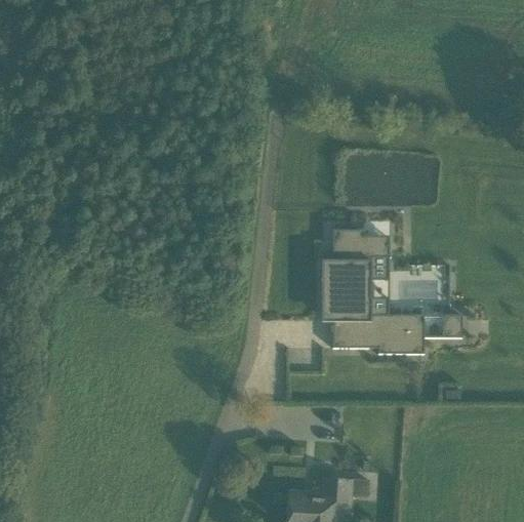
[(371,353),(417,353),(417,336),(417,314),(371,314),(371,256),(390,256),(390,235),(365,235),(365,229),(333,229),(333,259),(322,259),(322,280),(326,280),(326,318),(333,319),(359,319),(359,347),(371,347),(371,353)]
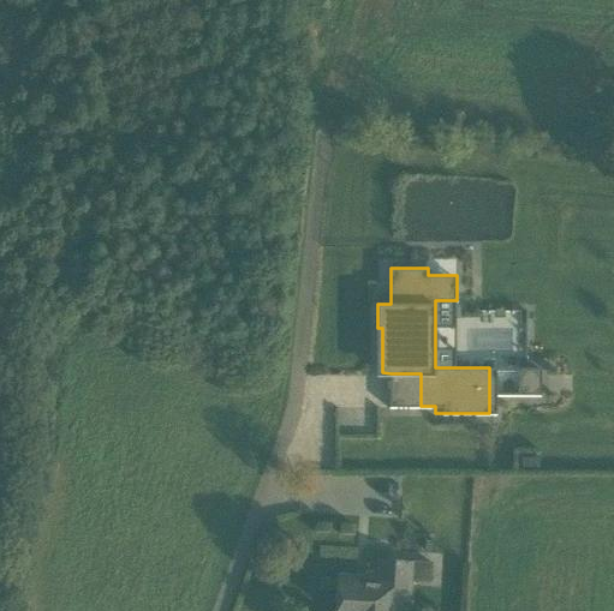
[(519,367),(519,394),(542,395),(542,367),(519,367)]
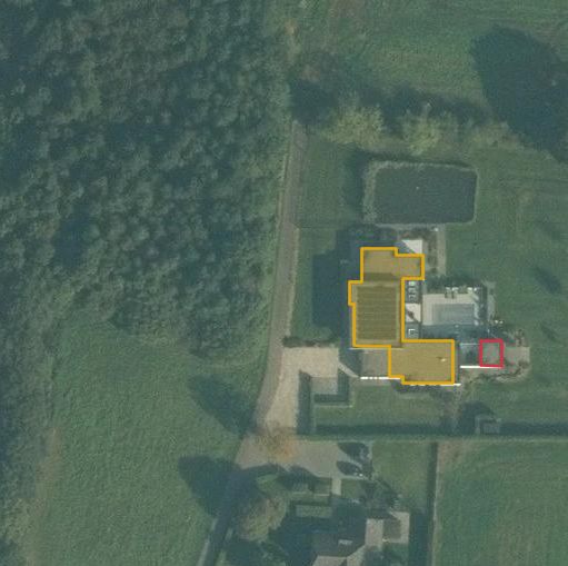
[(379,550),(380,535),(381,519),(350,517),(350,528),(338,528),(338,542),(329,540),(329,539),(314,538),(315,534),(314,534),(310,565),(367,565),(368,550),(379,550)]
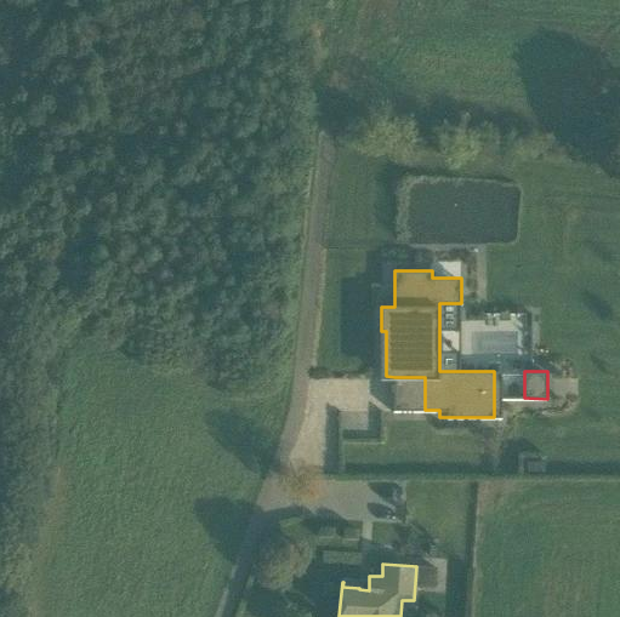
[(416,565),(416,566),(415,583),(436,586),(437,566),(416,565)]
